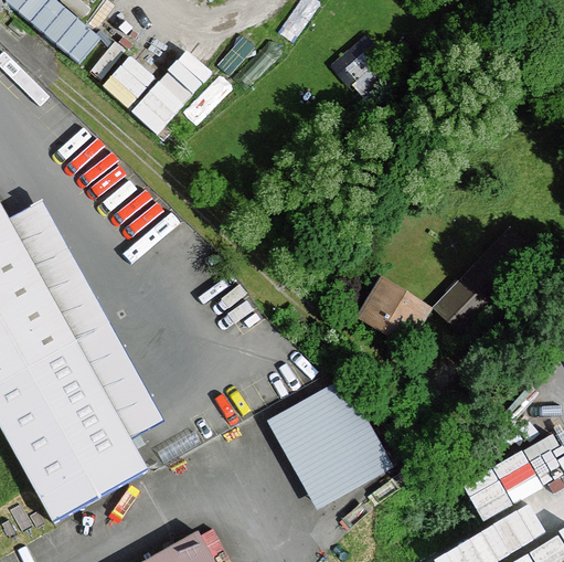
[(7,0),(82,61),(103,34),(61,0),(7,0)]
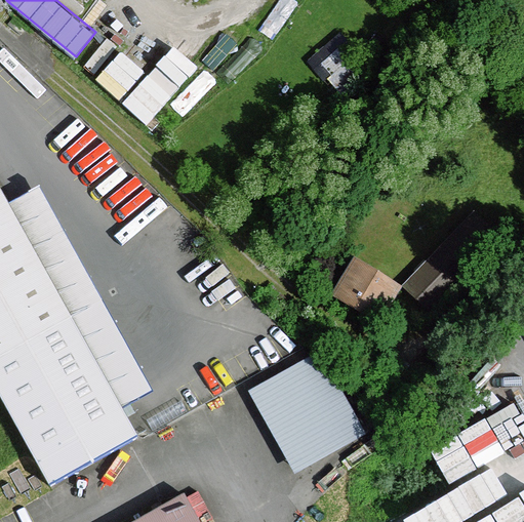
[(0,396),(49,486),(138,438),(122,409),(149,394),(38,191),(9,206),(0,189),(0,396)]
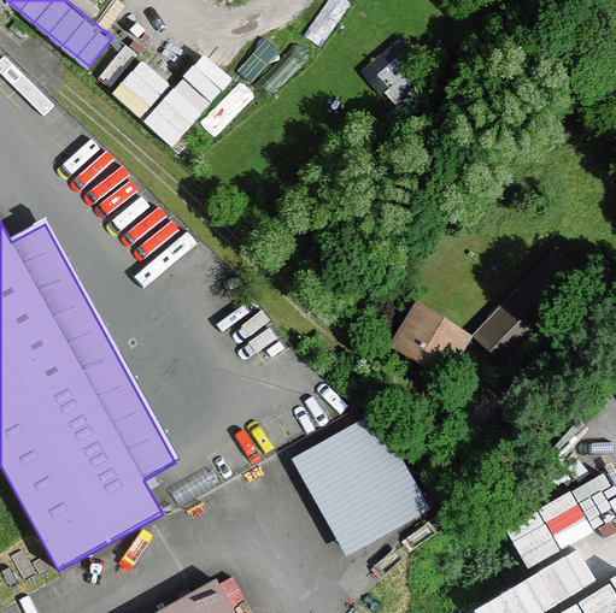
[(388,348),(458,383),(481,337),(411,302),(388,348)]
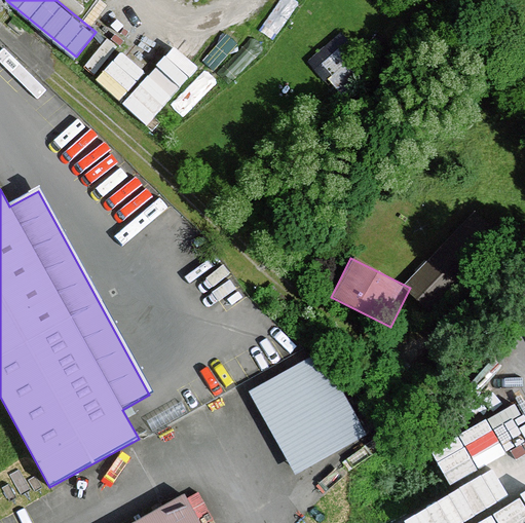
[(247,393),(298,477),(367,435),(316,353),(247,393)]
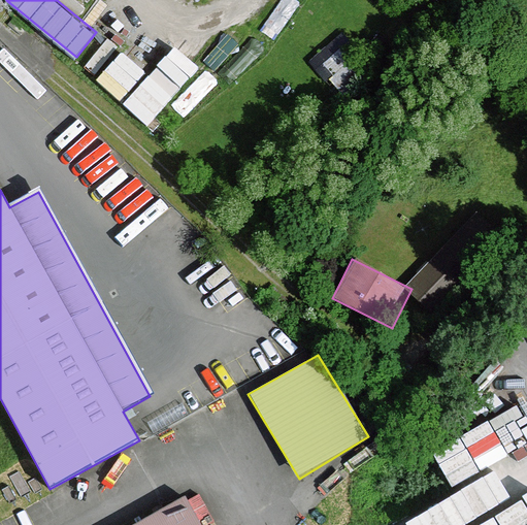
[(453,485),(509,454),(491,420),(434,451),(453,485)]
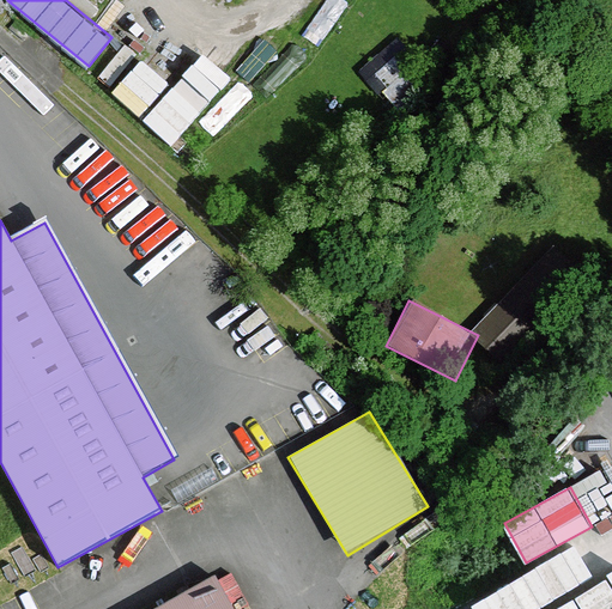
[(611,571),(564,597),(543,560),(459,607),(460,608),(611,608),(611,571)]
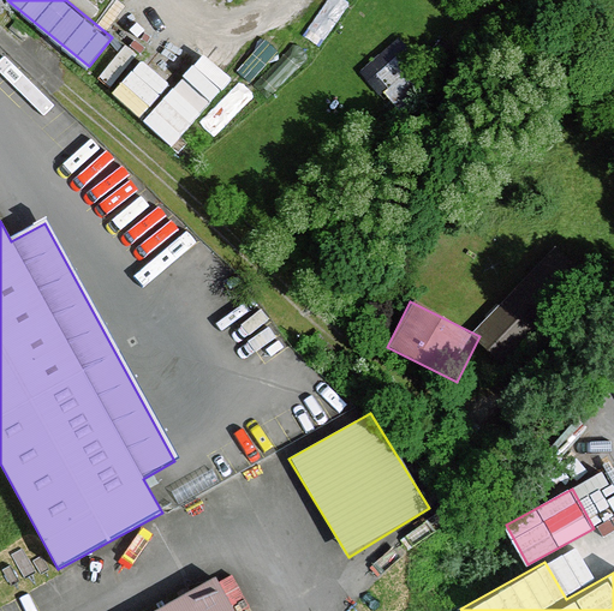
[(162,610),(230,610),(214,582),(162,610)]
